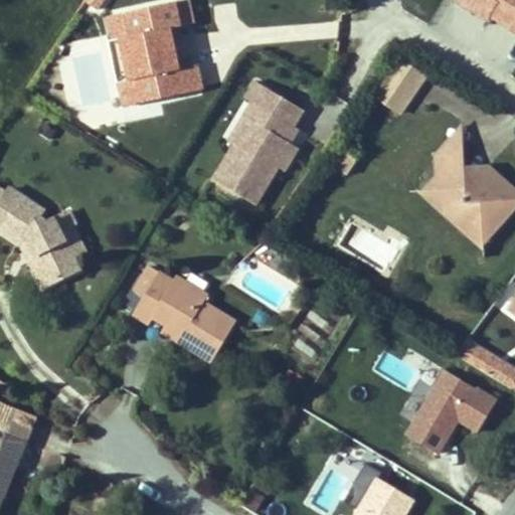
[(106,14),(120,108),(205,95),(200,63),(179,66),(173,28),(196,25),(192,1),(106,14)]
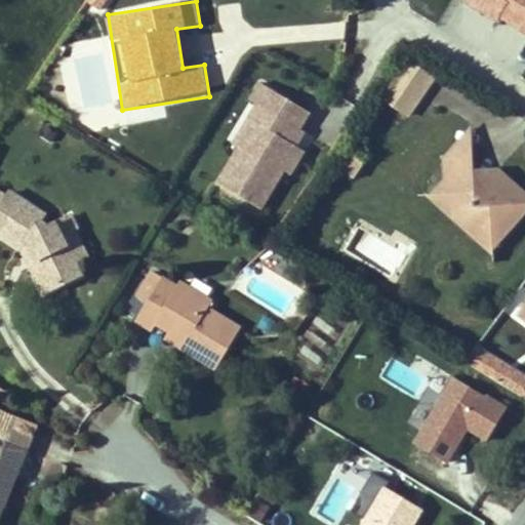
[(411,63),(403,75),(428,91),(436,79),(411,63)]
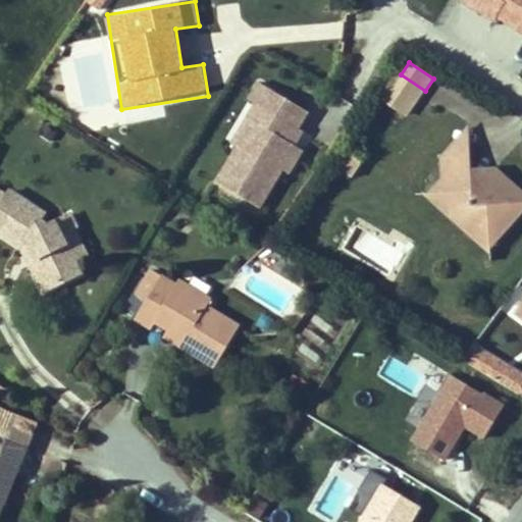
[(408,116),(425,91),(401,74),(383,100),(408,116)]
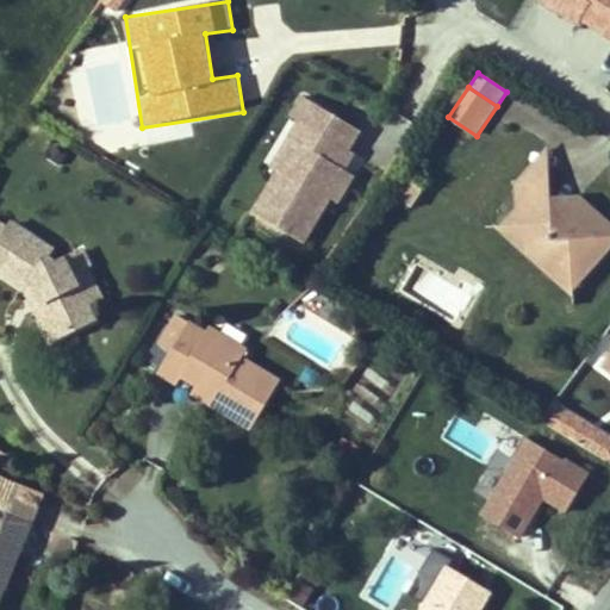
[(527,122),(535,110),(509,93),(500,105),(527,122)]
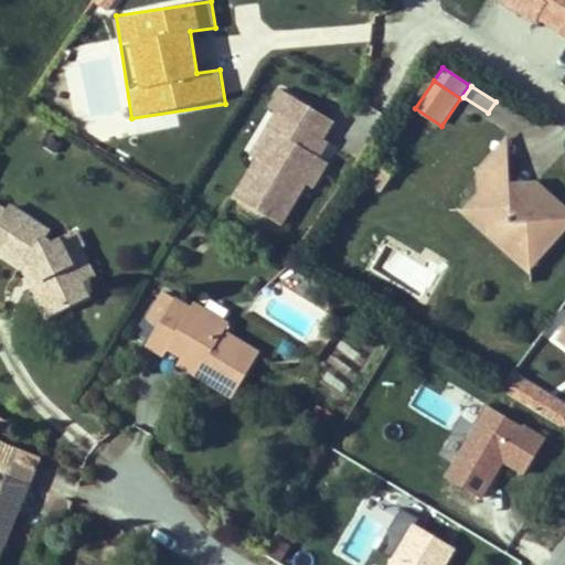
[(236,198),(281,225),(308,182),(322,159),(316,156),(326,140),(304,127),(315,109),(285,91),(274,109),(280,113),(272,127),(278,131),(268,147),(236,198)]
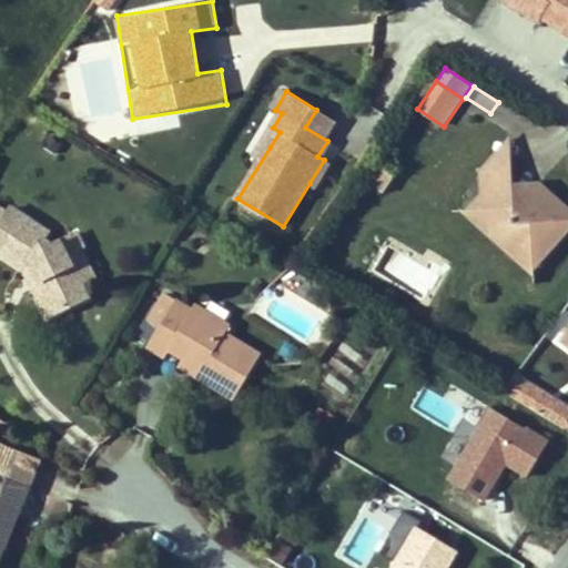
[(282,113),(275,110),(257,139),(270,148),(280,132),(273,128),(282,113)]
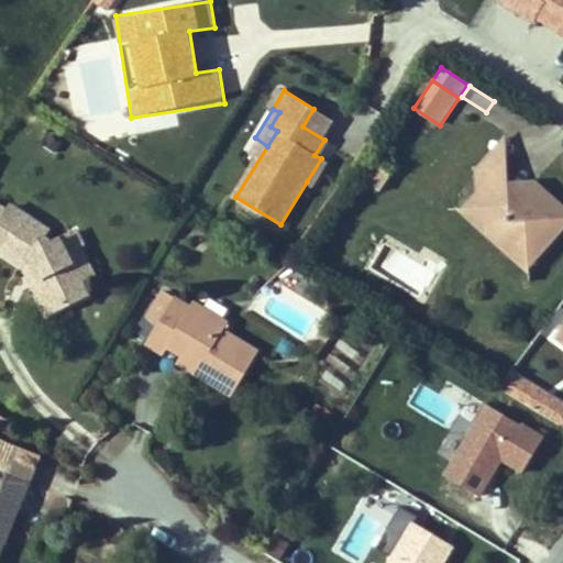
[(335,122),(313,109),(302,127),(324,140),(335,122)]
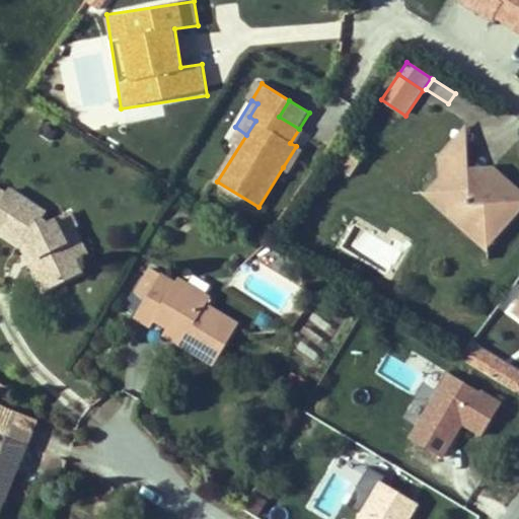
[(461,155),(467,161),(465,129),(440,157),(441,178),(461,155)]
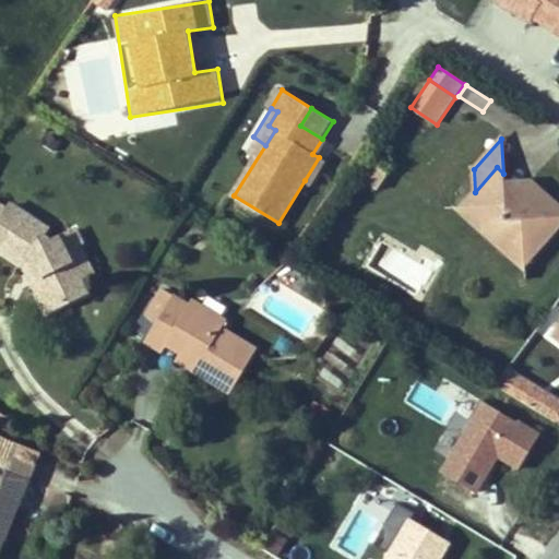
[(328,163),(319,157),(305,180),(313,187),(328,163)]
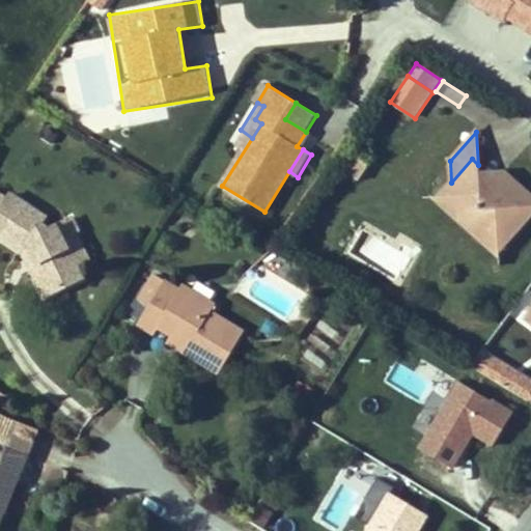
[(479,241),(484,234),(501,249),(527,218),(523,215),(530,205),(530,198),(502,173),(490,188),(480,188),(478,175),(478,165),(472,159),(451,183),(444,191),(459,205),(459,223),(479,241)]
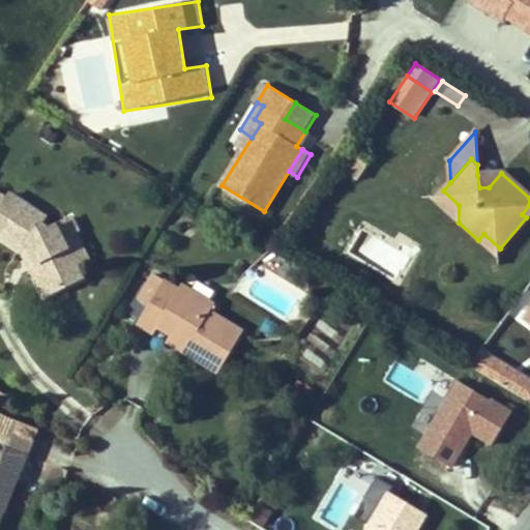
[(489,187),(501,173),(477,175),(479,187),(489,187)]
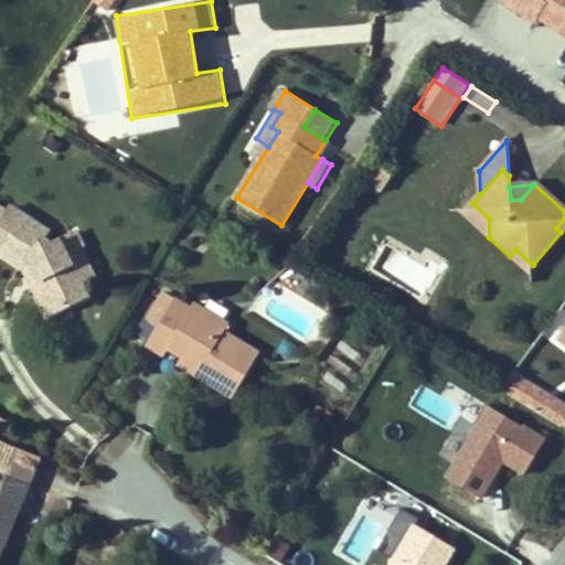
[(489,237),(489,219),(472,203),(462,214),(489,237)]
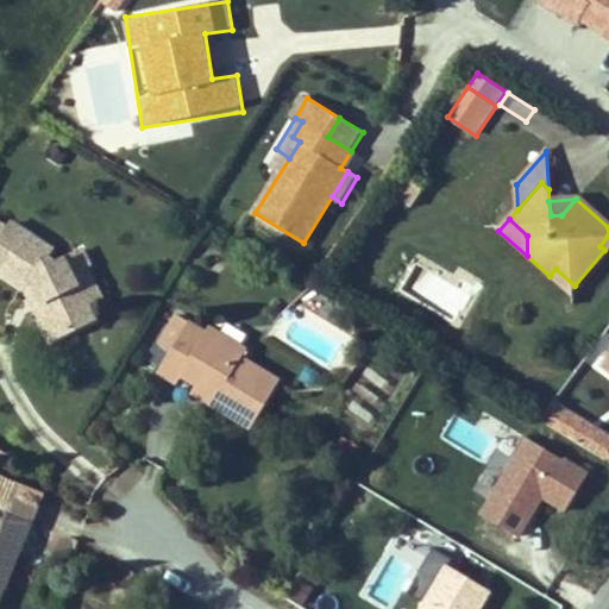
[(0,225),(0,274),(26,290),(35,280),(39,284),(48,301),(43,305),(49,318),(43,321),(54,343),(95,321),(88,306),(74,277),(87,270),(90,269),(83,255),(61,265),(48,257),(54,249),(13,224),(7,230),(0,225)]
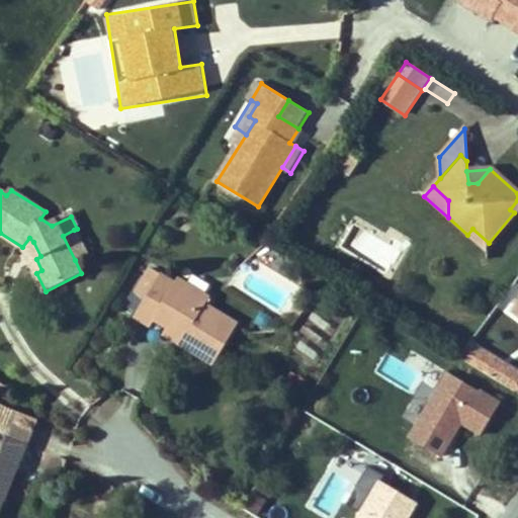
[(484,249),(489,243),(472,229),(467,235),(484,249)]
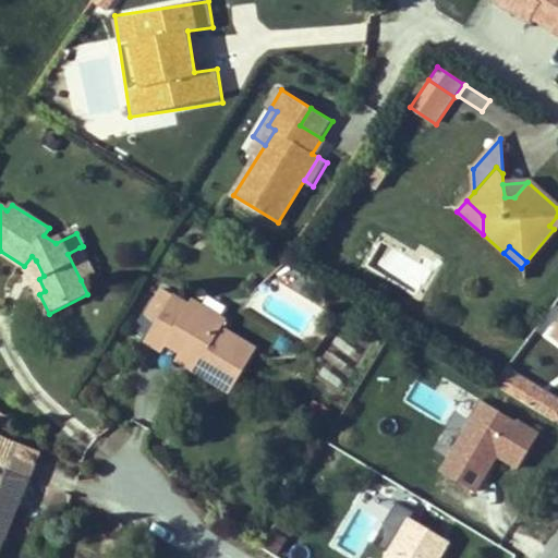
[(68,254),(81,280),(94,275),(80,247),(68,254)]
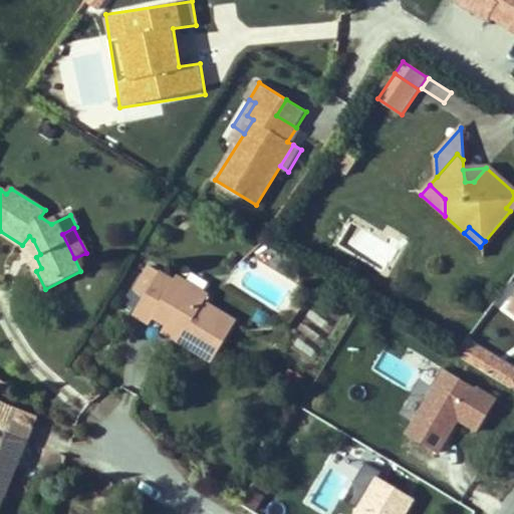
[(23,246),(36,271),(41,268),(36,257),(40,254),(33,240),(29,236),(22,245),(23,246)]
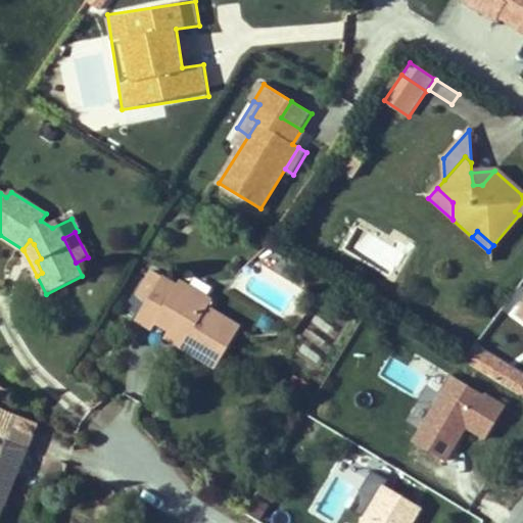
[(220,371),(241,323),(205,307),(212,292),(151,266),(127,320),(152,331),(149,339),(220,371)]
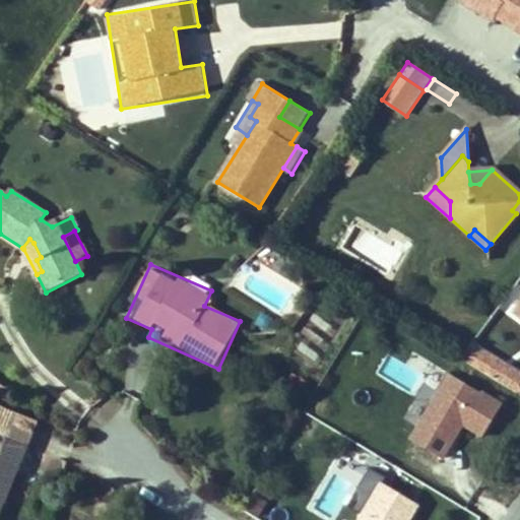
[(519,293),(506,314),(519,323),(519,293)]
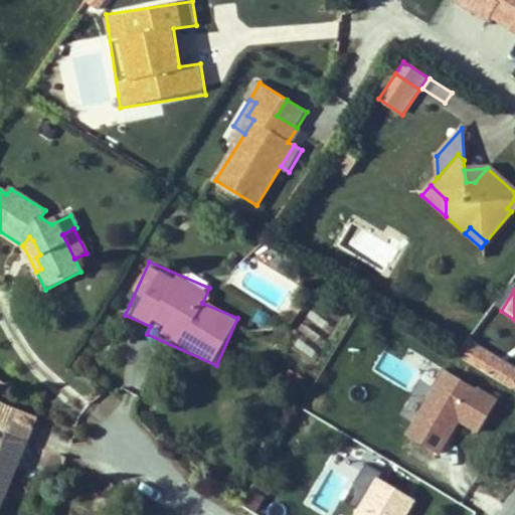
[(514,367),(469,340),(458,357),(514,391),(514,367)]
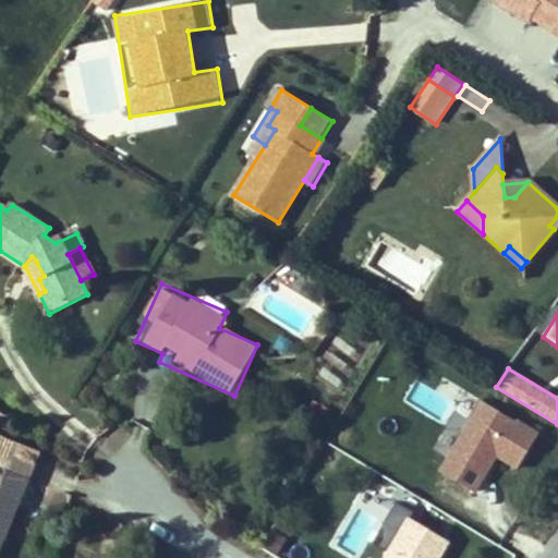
[(496,459),(519,472),(541,434),(481,400),(438,475),(475,496),(496,459)]
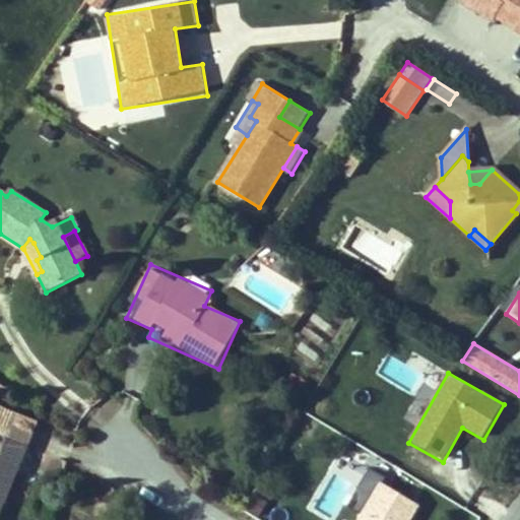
[(0,505),(23,445),(0,435),(0,398),(3,400),(8,391),(0,385),(0,505)]
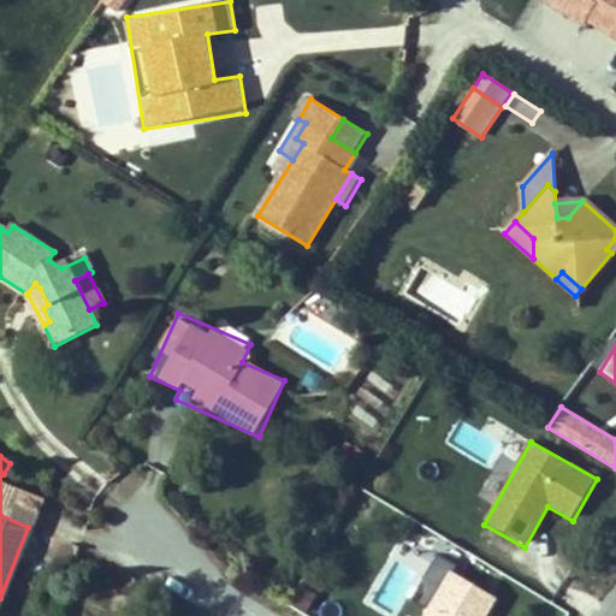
[(0,483),(0,515),(28,527),(40,498),(0,483)]
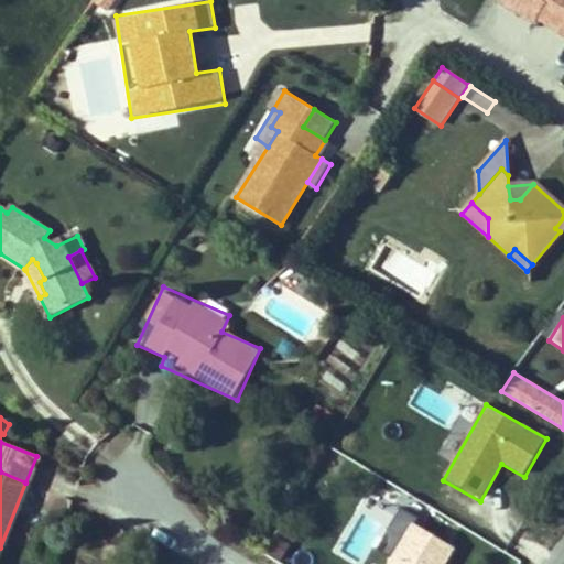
[(388,563),(445,563),(454,544),(418,528),(422,517),(383,499),(378,511),(371,508),(364,525),(399,541),(388,563)]
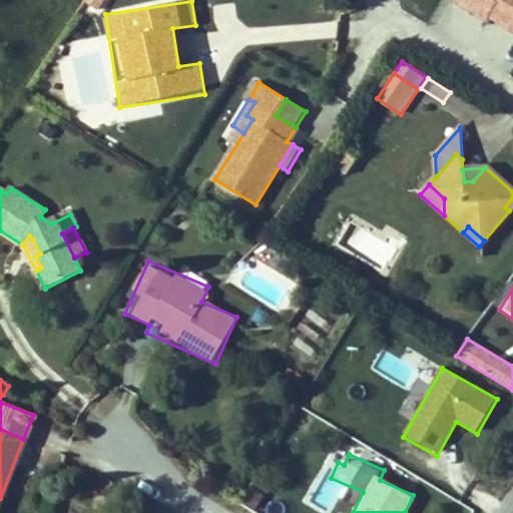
[(310,500),(327,512),(343,493),(325,480),(310,500)]
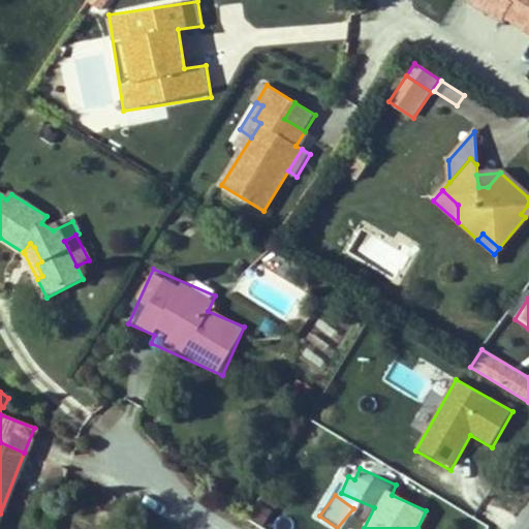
[(249,519),(267,525),(272,509),(254,504),(249,519)]
